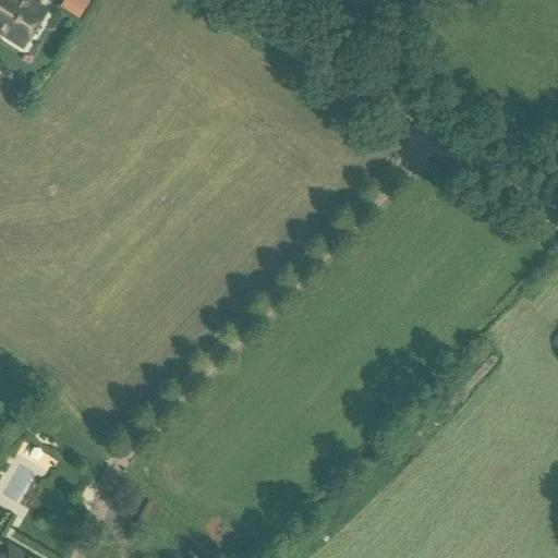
[(0,0),(0,35),(25,50),(49,10),(32,0),(0,0)]
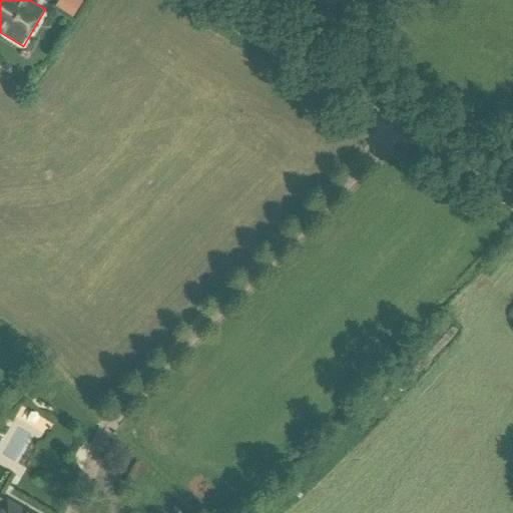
[(83,2),(80,0),(70,0),(63,10),(73,17),(83,2)]
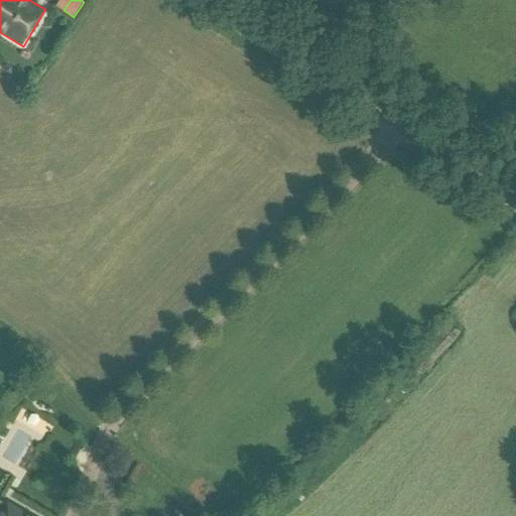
[(32,444),(41,434),(29,423),(20,433),(32,444)]
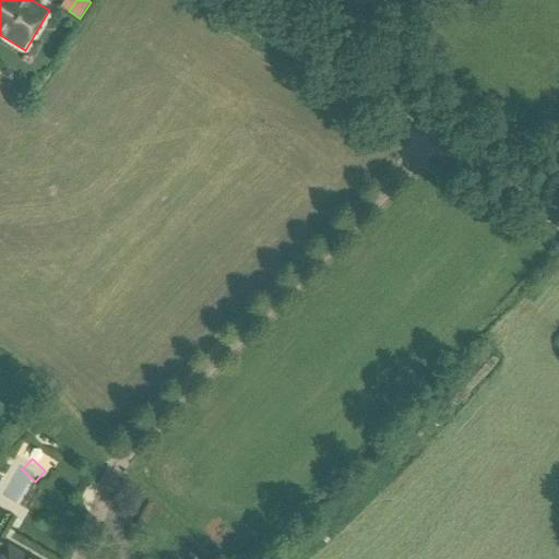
[(34,558),(13,546),(2,558),(34,558)]
